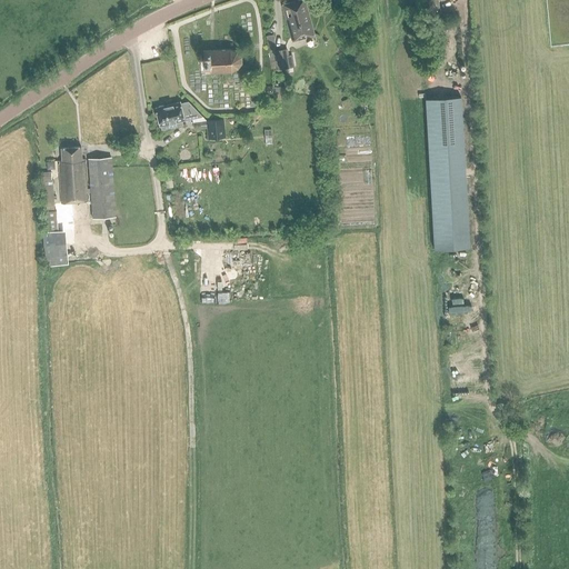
[(427,0),(429,10),(440,9),(438,0),(427,0)]
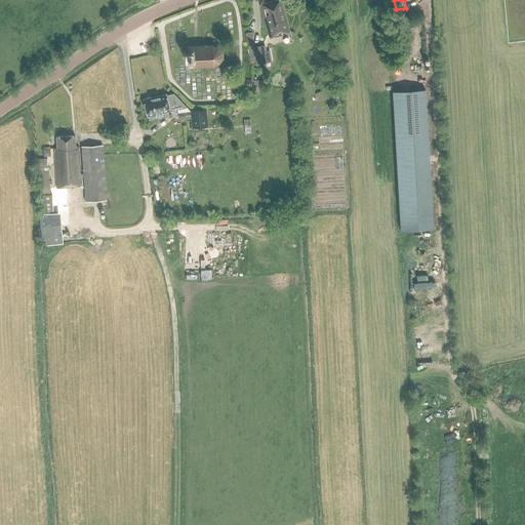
[(261,6),(268,31),(270,38),(289,33),(280,1),(261,6)]
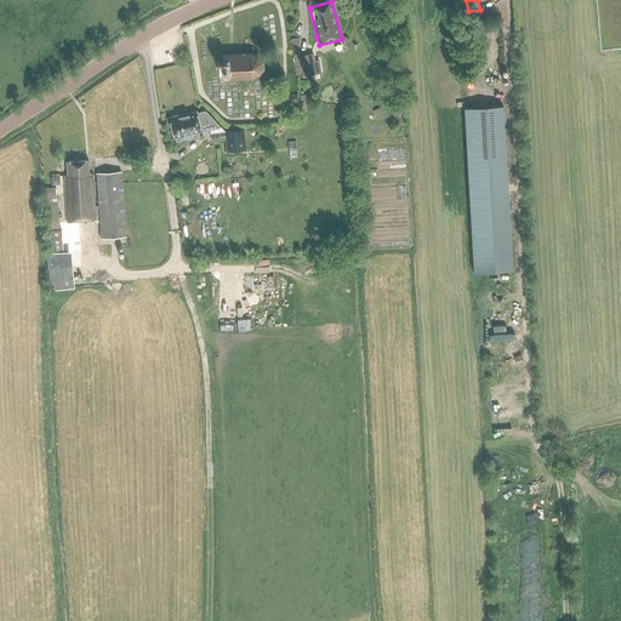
[(296,78),(318,74),(314,53),(294,57),(296,78)]
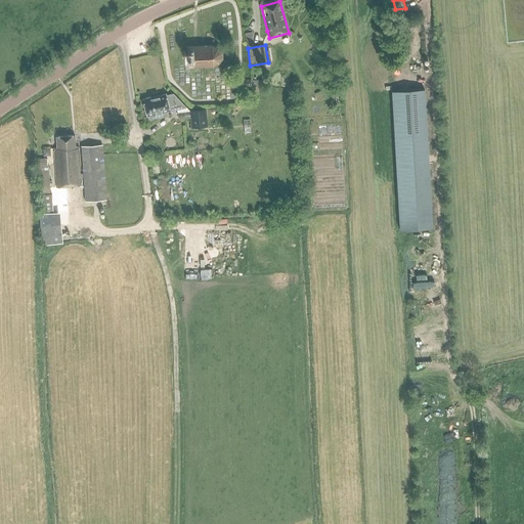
[(221,57),(222,51),(217,48),(212,46),(187,47),(188,55),(188,58),(188,67),(213,64),(218,62),(221,57)]
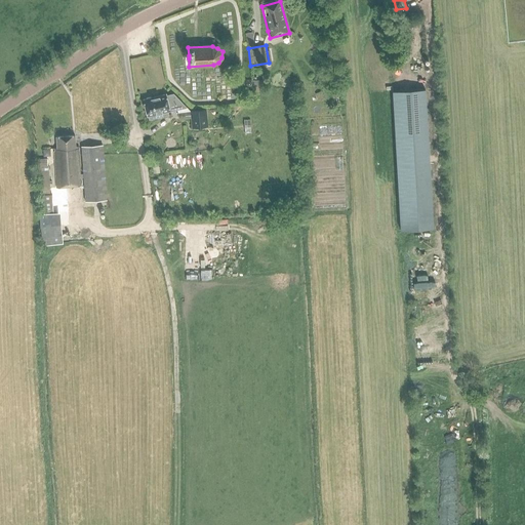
[(432,230),(425,89),(392,91),(400,232),(432,230)]
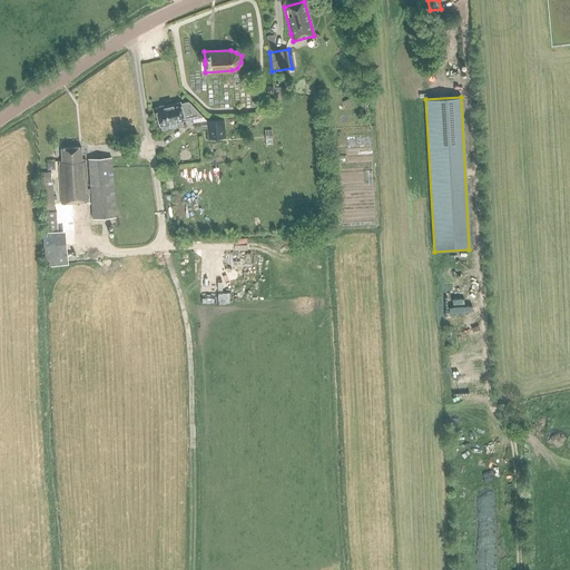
[(158,108),(156,109),(160,127),(161,126),(163,130),(184,126),(183,121),(185,120),(185,119),(193,117),(193,118),(203,116),(189,102),(180,105),(180,104),(164,107),(164,106),(158,107),(158,108)]
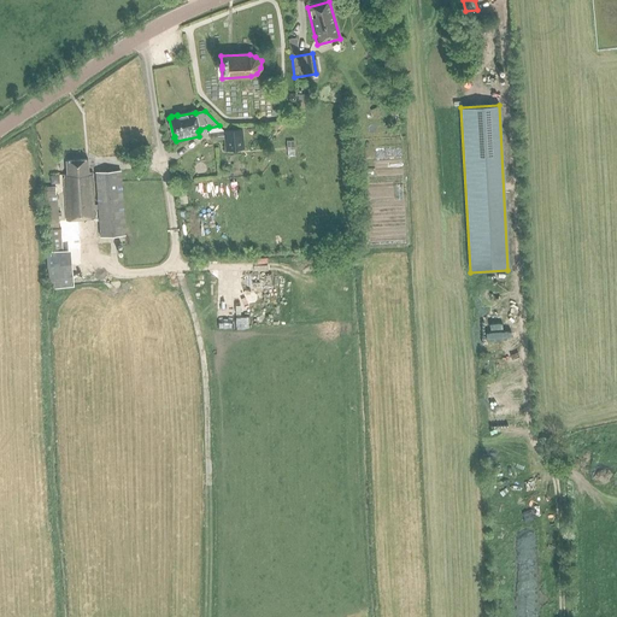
[(225,151),(241,150),(240,129),(223,131),(225,151)]
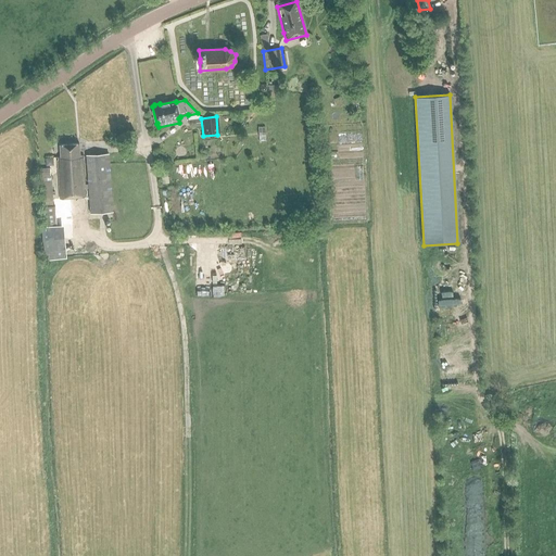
[(87,155),(88,185),(85,185),(83,155),(80,155),(79,144),(60,146),(61,159),(59,159),(59,162),(58,162),(60,199),(86,198),(85,188),(88,188),(90,214),(114,213),(110,153),(87,155)]
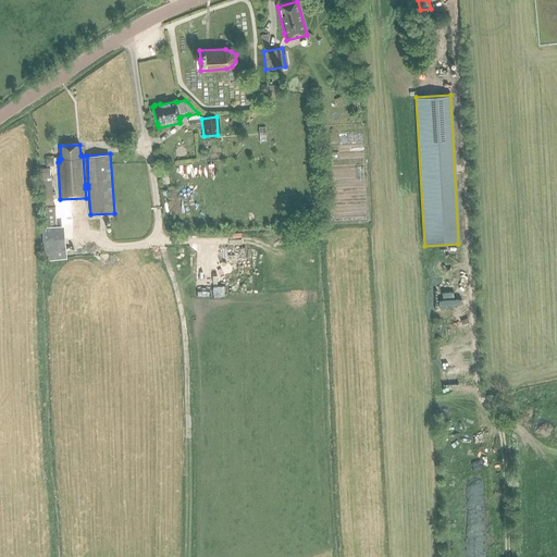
[(56,207),(42,207),(44,221),(57,220),(56,207)]
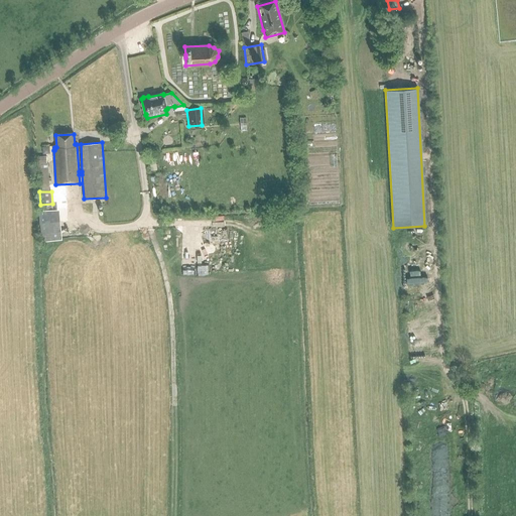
[(45,220),(46,239),(69,238),(68,219),(45,220)]
